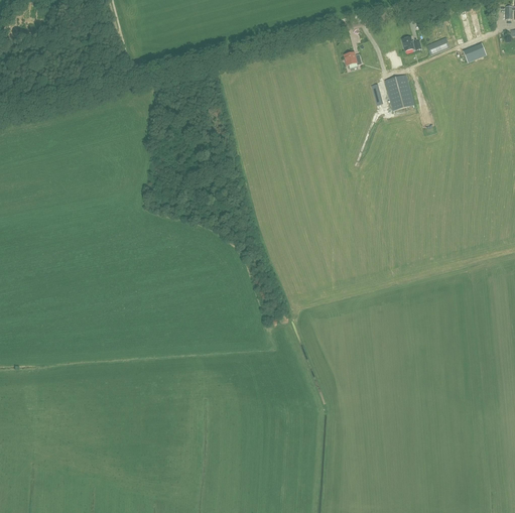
[(412,41),(410,35),(401,37),(404,48),(415,46),(415,48),(420,47),(418,39),(412,41)]
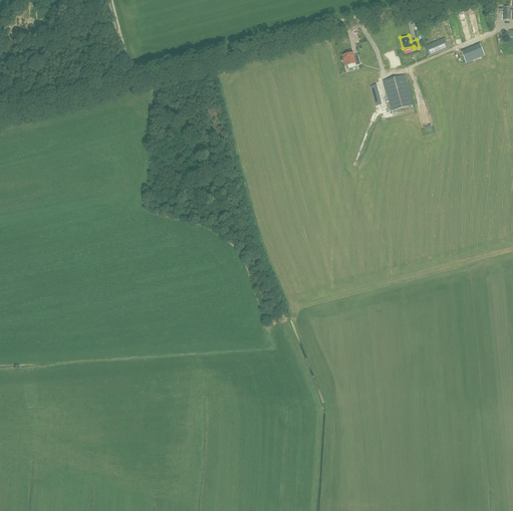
[(424,44),(429,54),(448,46),(444,35),(424,44)]
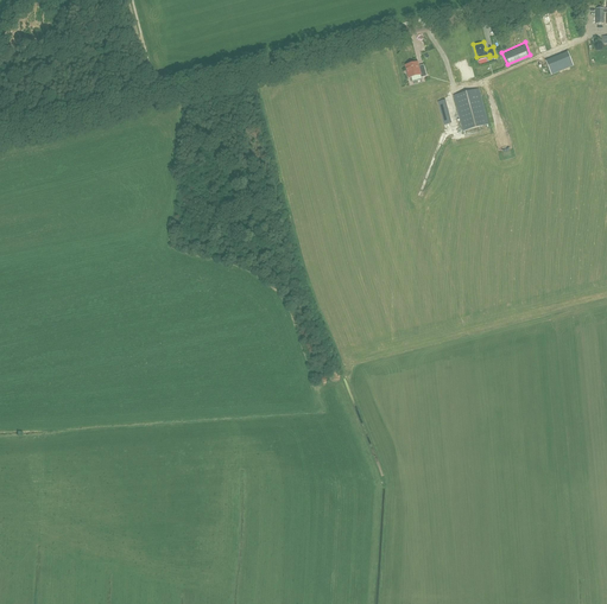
[(551,71),(573,62),(567,49),(545,58),(551,71)]
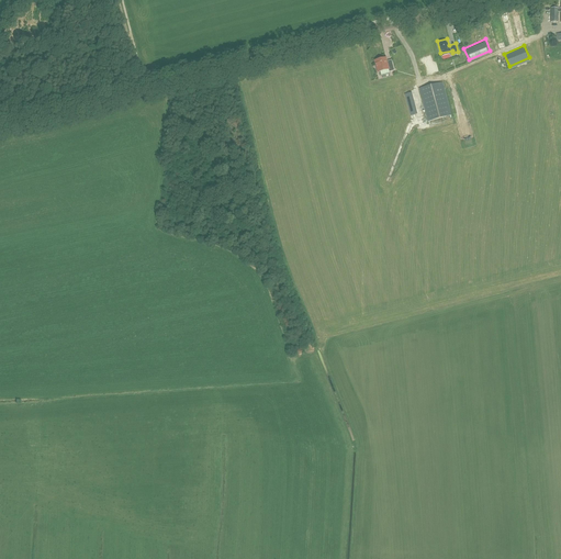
[(435,69),(430,53),(423,55),(427,71),(435,69)]
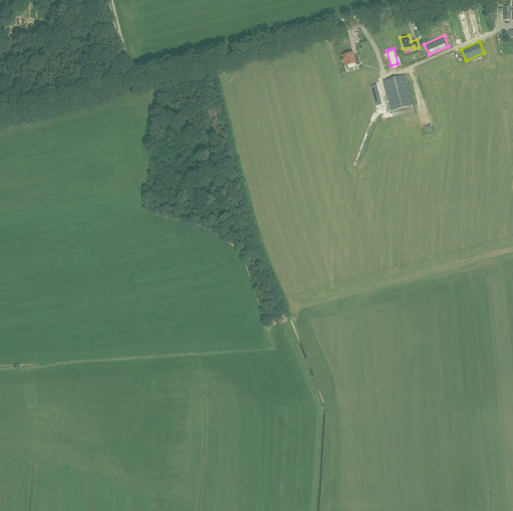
[(352,50),(342,52),(345,63),(354,61),(355,63),(359,61),(357,55),(353,56),(352,54),(353,53),(352,50)]
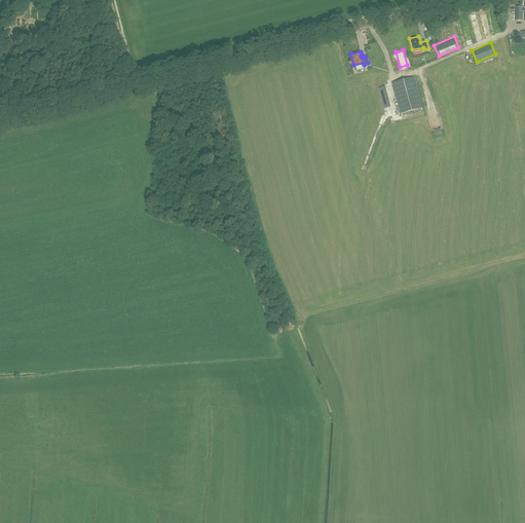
[(391,80),(400,111),(421,105),(413,74),(391,80)]
